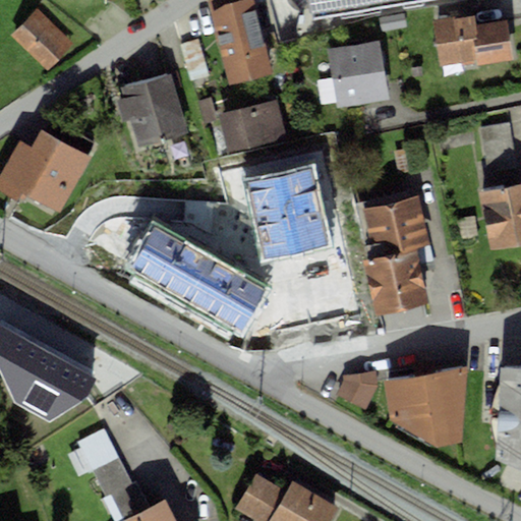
[(254,0),(253,0),(213,9),(231,89),(274,78),(254,0)]
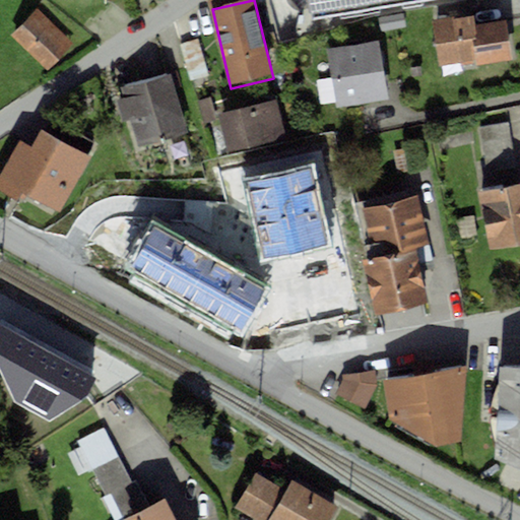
[(312,0),(316,21),(434,0),(312,0)]
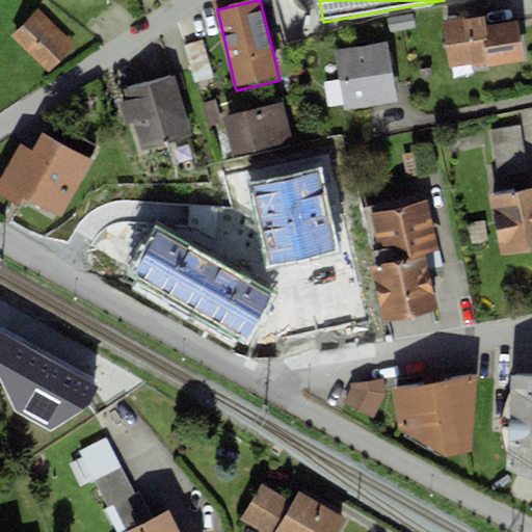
[(44,15),(15,42),(49,78),(77,51),(44,15)]
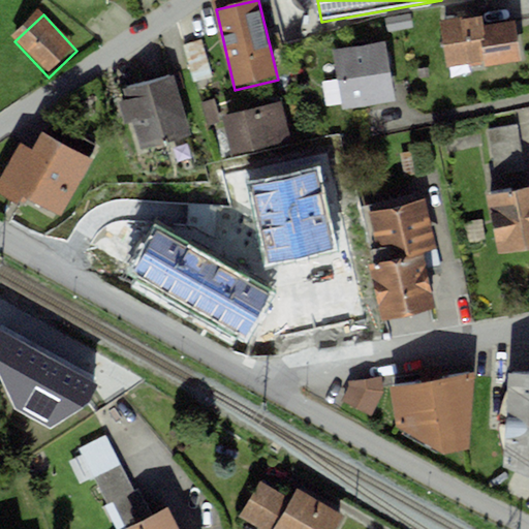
[(485,18),(440,24),(447,74),(523,62),(517,26),(487,30),(485,18)]
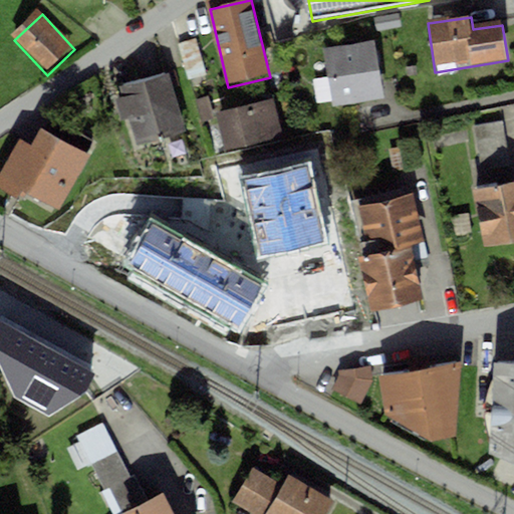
[(374,41),(325,50),(335,107),(384,99),(374,41)]
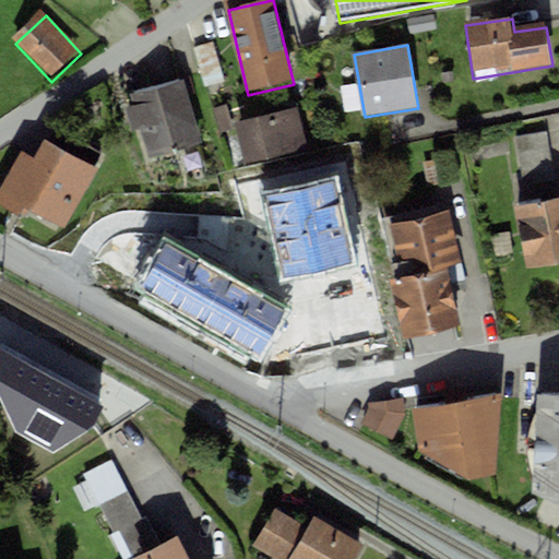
[(185,86),(128,103),(145,163),(202,146),(185,86)]
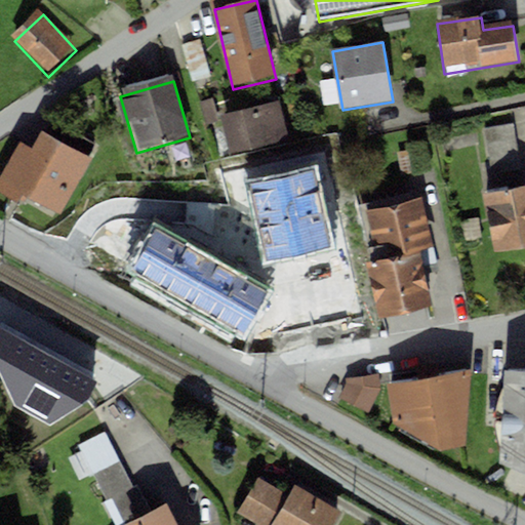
[(279,101),(220,115),(230,155),(289,140),(279,101)]
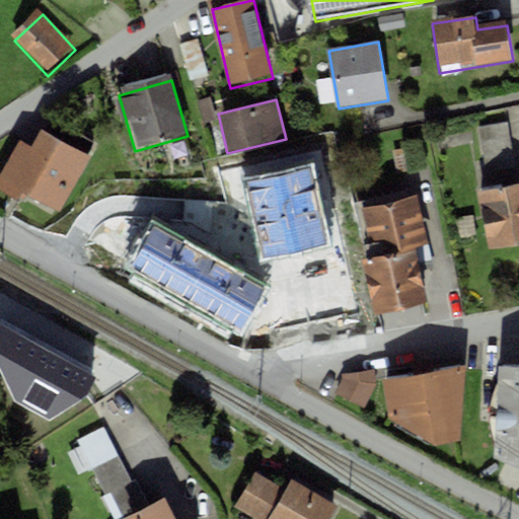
[(513,123),(483,125),(486,163),(516,160),(513,123)]
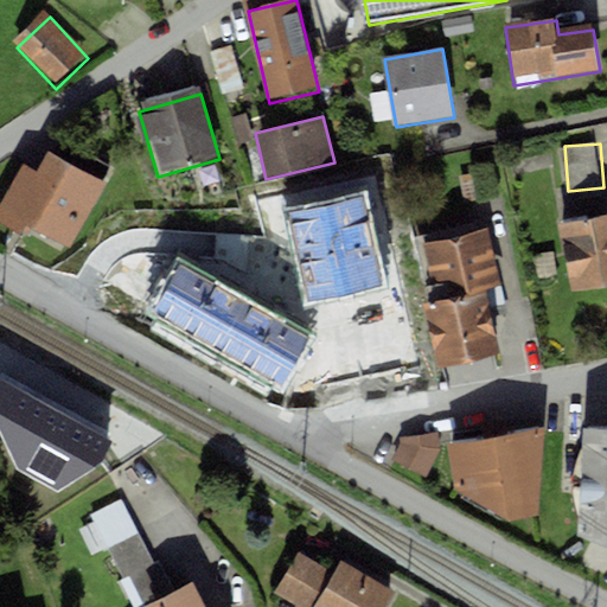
[(39,178),(24,170),(0,211),(0,225),(30,242),(37,230),(72,250),(97,205),(108,186),(51,154),(39,178)]
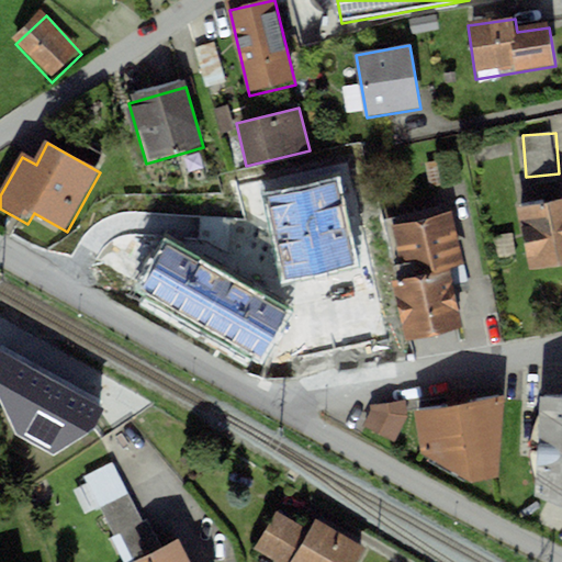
[(356,267),(337,178),(265,193),(283,282),(356,267)]
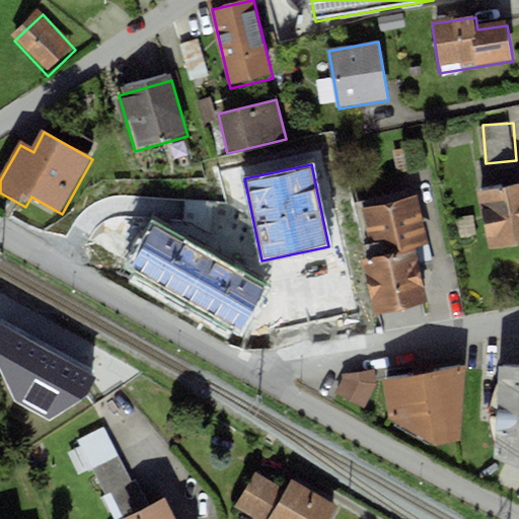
[(518,184),(479,193),(491,249),(518,244),(518,184)]
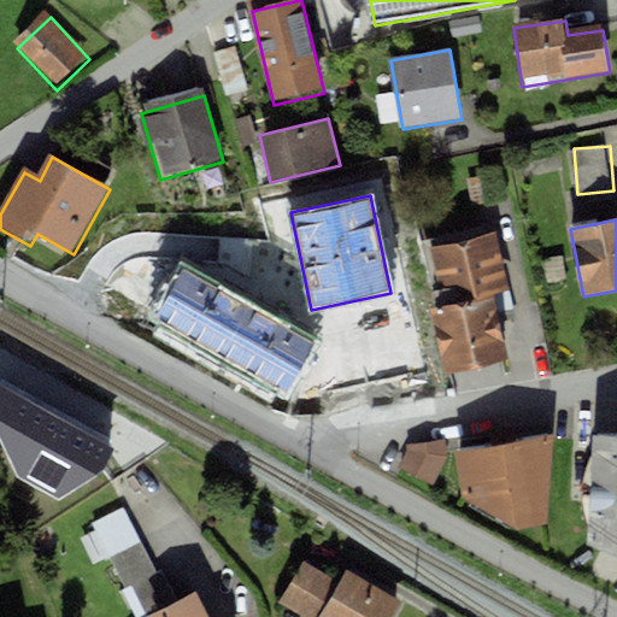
[(446,307),(432,311),(447,378),(510,363),(495,303),(510,300),(495,235),(433,250),(446,307)]
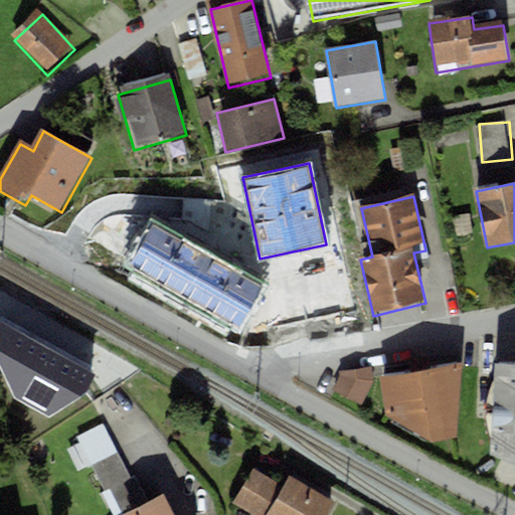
[(128,265),(239,327),(265,282),(153,220),(128,265)]
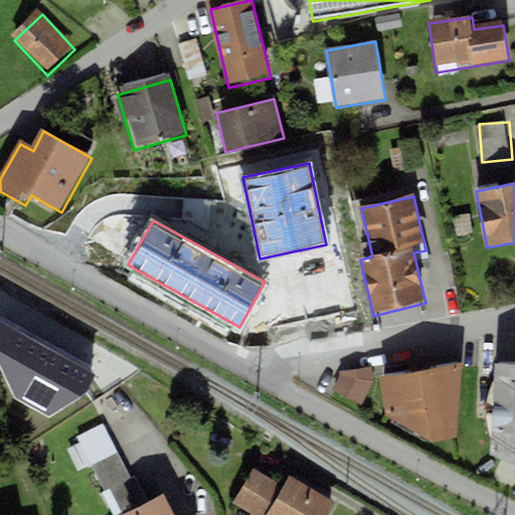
[(86,367),(16,327),(3,349),(31,407),(74,386),(86,367)]
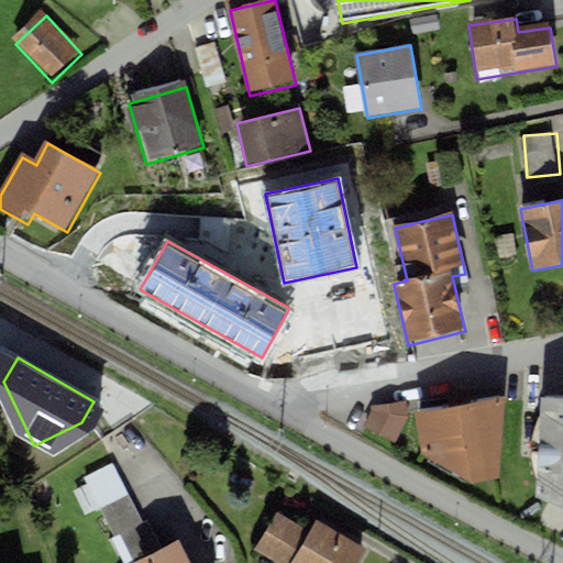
[(508,396),(418,410),(422,455),(468,481),(499,478),(508,396)]
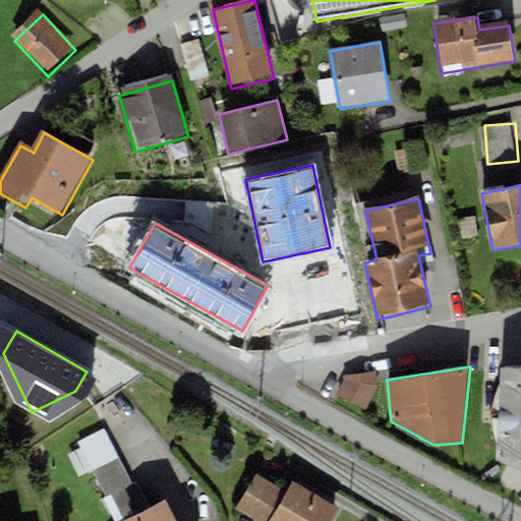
[(520,367),(501,367),(496,459),(520,471),(520,367)]
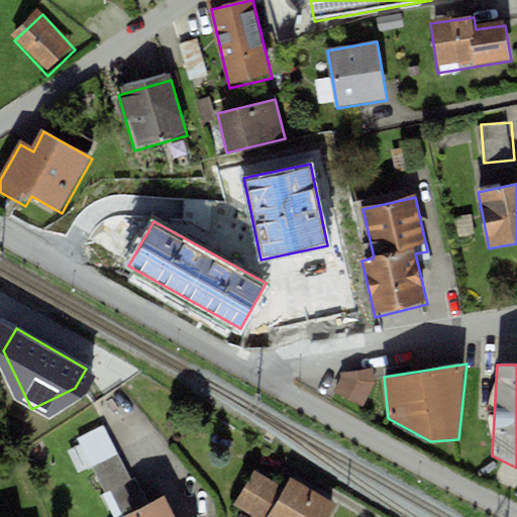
[(376,372),(343,376),(336,396),(365,410),(377,390),(376,372)]
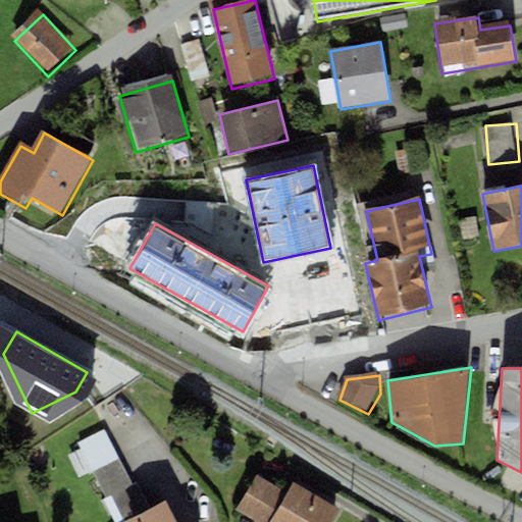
[(108,435),(82,448),(113,515),(140,503),(108,435)]
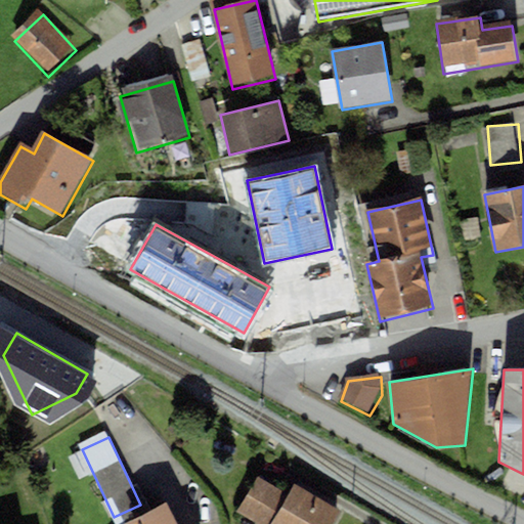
[(288,496),(260,480),(239,516),(254,523),(336,523),(343,512),(295,484),(288,496)]
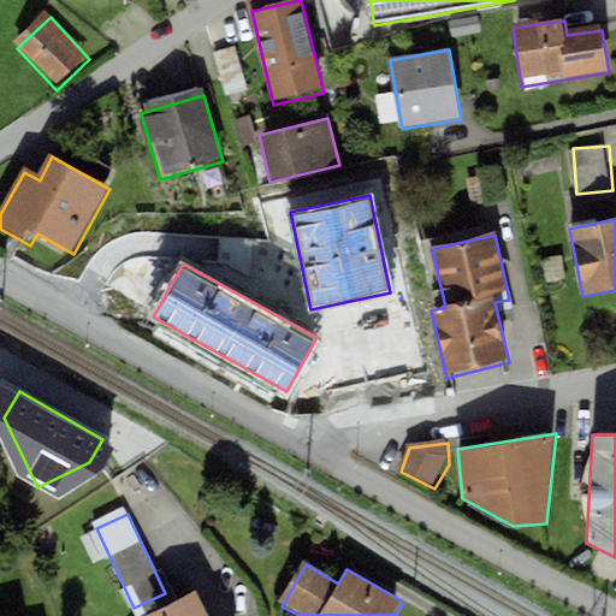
[(207,615),(196,593),(149,615),(207,615)]
